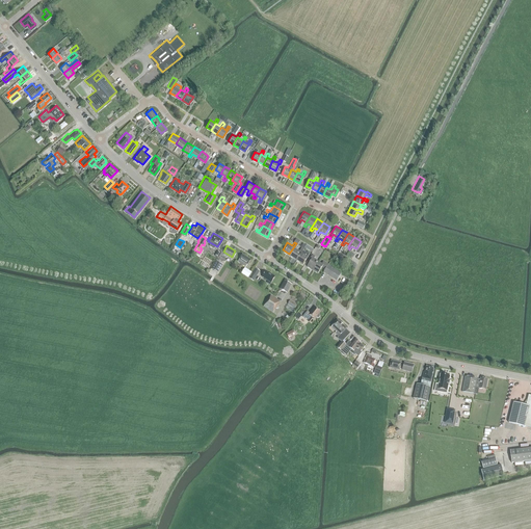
[(289,254),(295,258),(300,250),(302,247),(300,245),(298,248),(294,246),(289,254)]
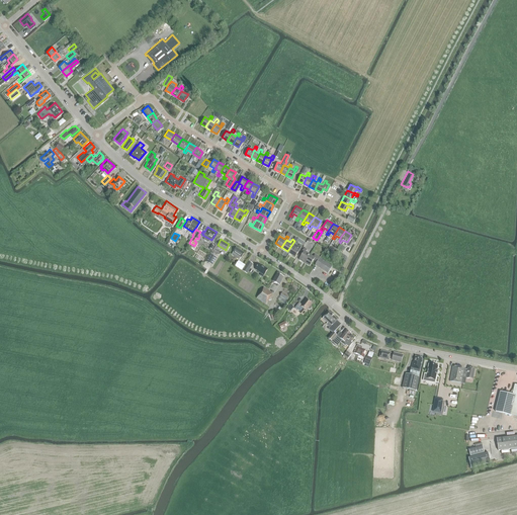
[(292,244),(287,251),(293,255),(300,244),(298,243),(296,246),(292,244)]
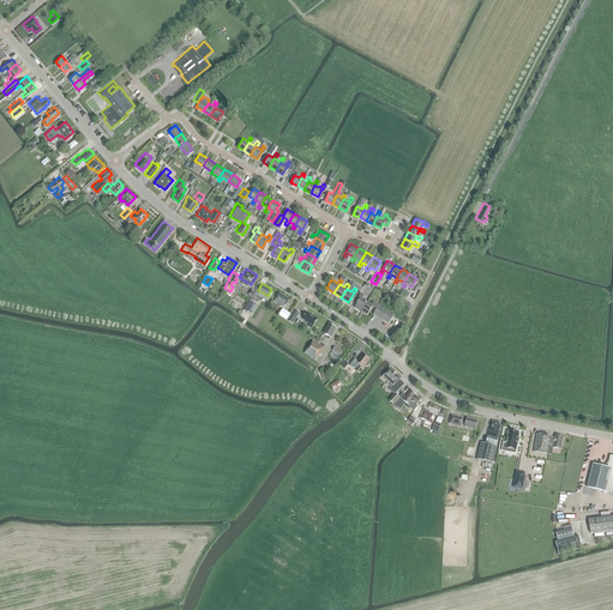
[(284,302),(288,296),(278,290),(275,296),(272,299),(282,305),(284,302)]
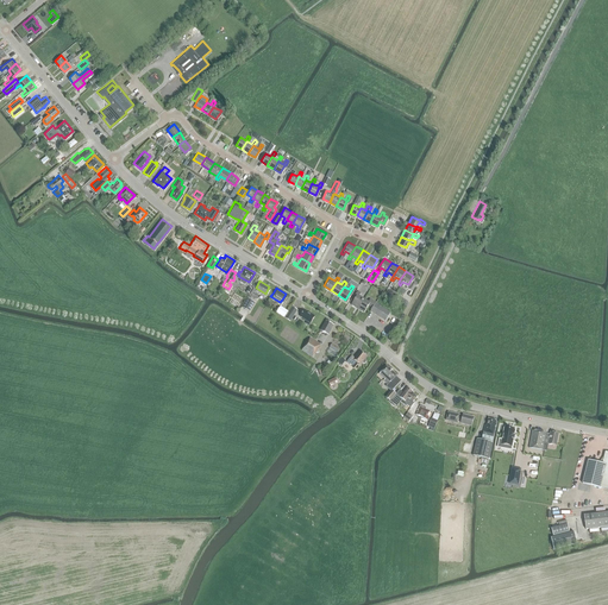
[(350,302),(356,306),(363,296),(358,294),(359,290),(357,289),(353,294),(355,295),(350,302)]
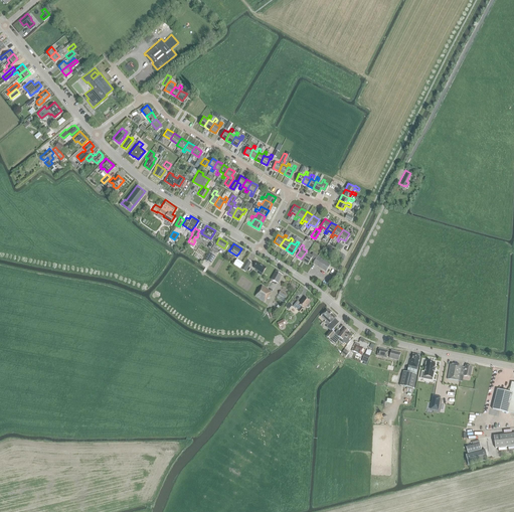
[(214,252),(209,249),(204,258),(209,261),(214,252)]
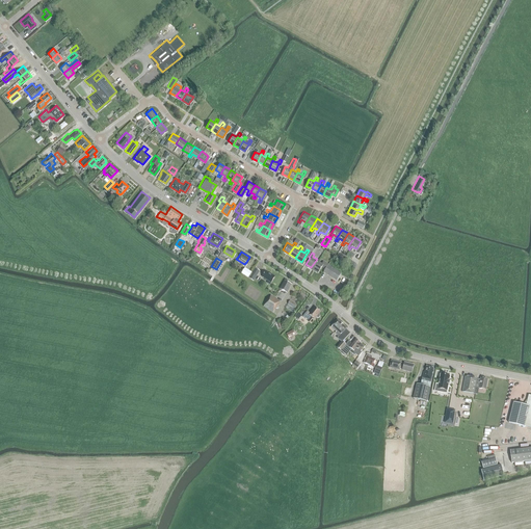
[(321,264),(322,265),(325,261),(322,259),(321,262),(317,259),(311,267),(317,271),(321,264)]
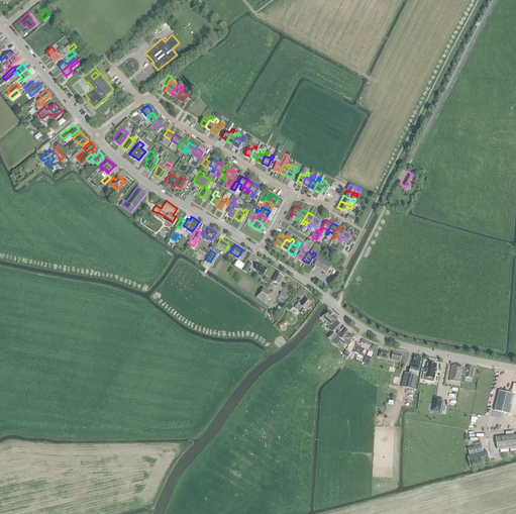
[(316,253),(313,258),(315,259),(313,262),(326,270),(330,264),(318,255),(318,254),(316,253)]
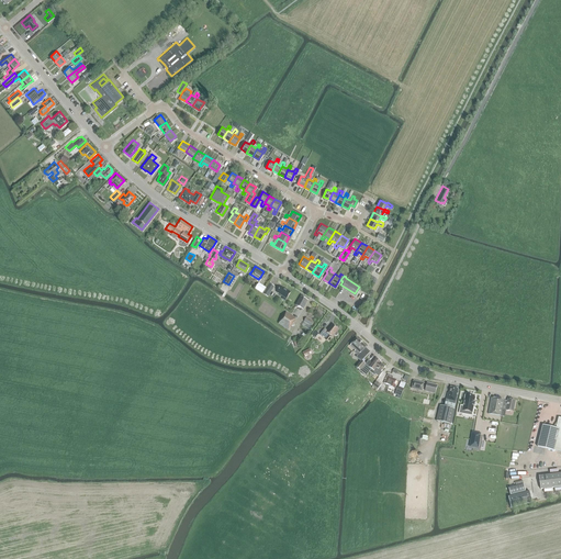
[(254,286),(261,291),(265,286),(257,280),(254,286)]
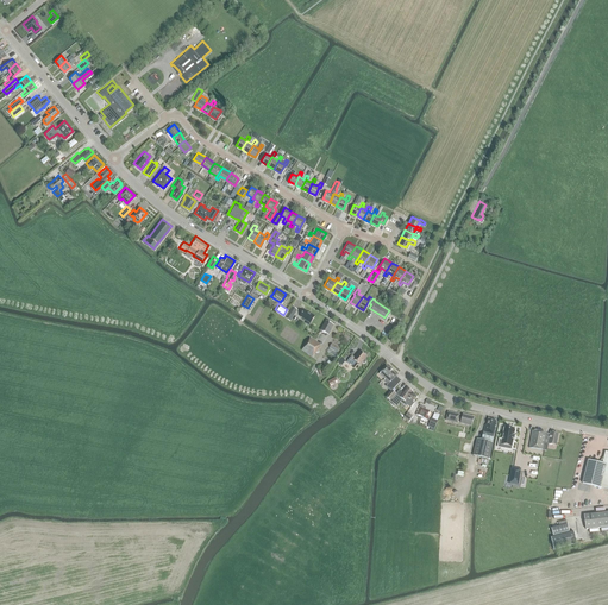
[(283,315),(289,319),(290,316),(293,313),(296,307),(290,303),(283,315)]
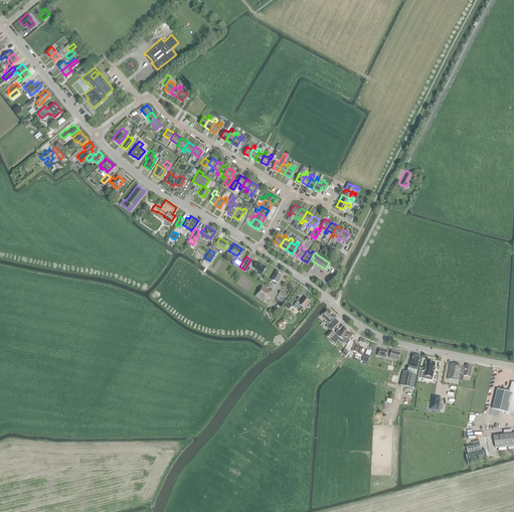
[(257,260),(252,266),(259,269),(258,271),(260,273),(261,271),(262,271),(265,265),(262,263),(261,263),(257,260)]
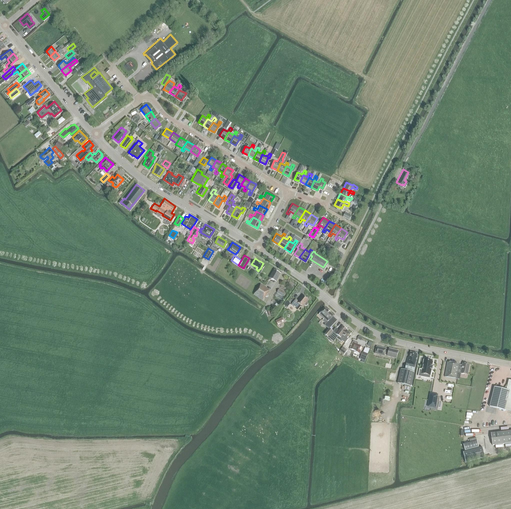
[(268,276),(271,277),(270,279),(273,280),(274,279),(275,279),(279,271),(273,267),(268,276)]
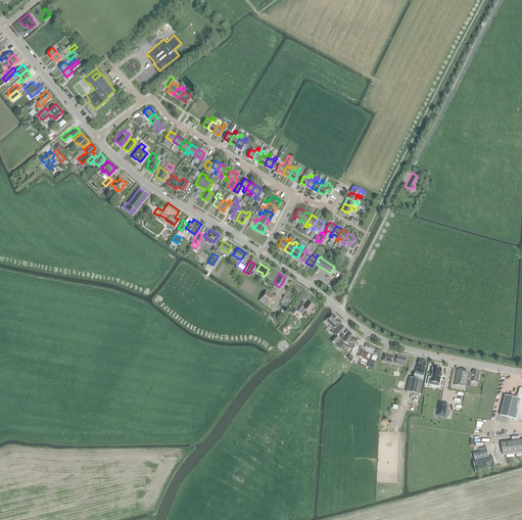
[(258,298),(267,304),(275,293),(266,287),(258,298)]
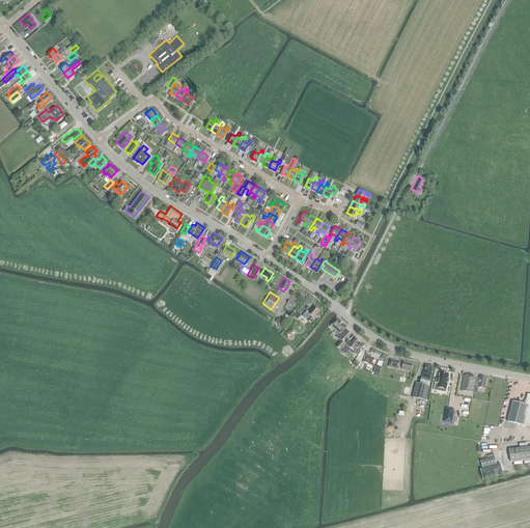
[(318,308),(313,304),(308,309),(306,307),(301,313),(304,316),(305,315),(307,317),(307,318),(309,321),(312,316),(311,316),(312,315),(313,315),(314,313),(315,314),(316,314),(317,313),(317,312),(316,311),(318,308)]
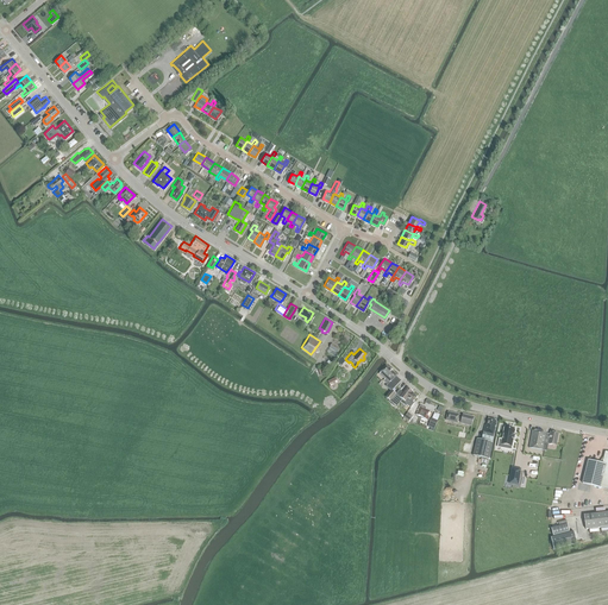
[(395,372),(386,364),(378,371),(384,377),(382,380),(390,388),(400,378),(395,373),(395,372)]
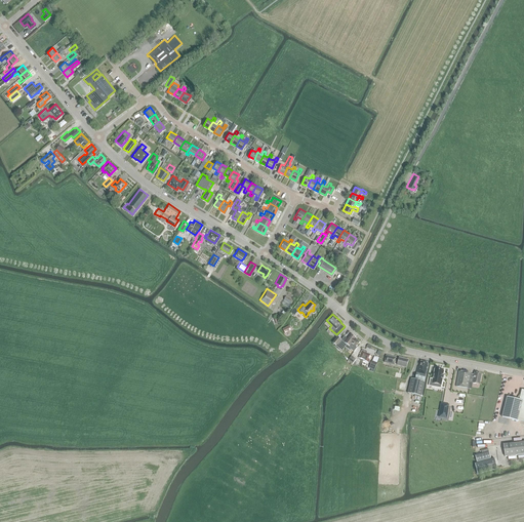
[(343,333),(339,337),(337,335),(332,340),(341,348),(345,344),(350,347),(351,346),(354,348),(356,345),(355,345),(359,339),(354,336),(355,335),(350,332),(347,336),(343,333)]
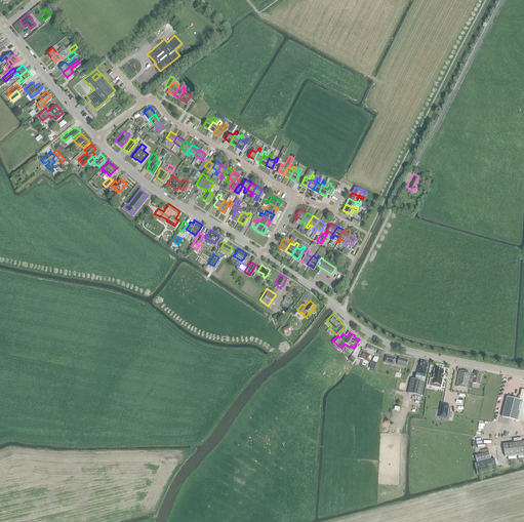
[(357,355),(362,357),(362,358),(367,360),(369,357),(368,356),(369,352),(365,351),(365,350),(361,348),(357,355)]
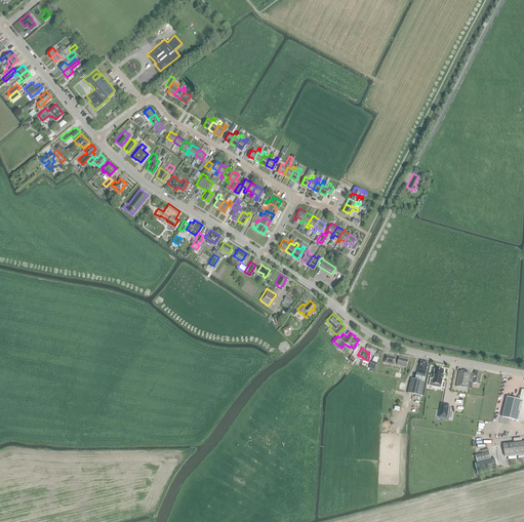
[(396,362),(396,363),(405,365),(407,357),(398,355),(397,357),(395,356),(395,355),(387,353),(385,360),(393,362),(393,361),(396,362)]
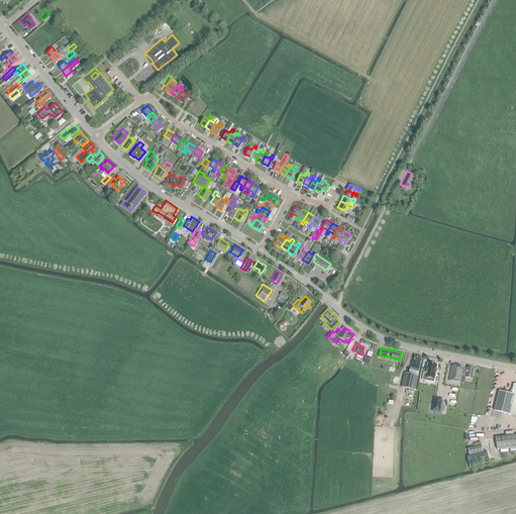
[(362,360),(368,362),(370,355),(365,352),(362,360)]
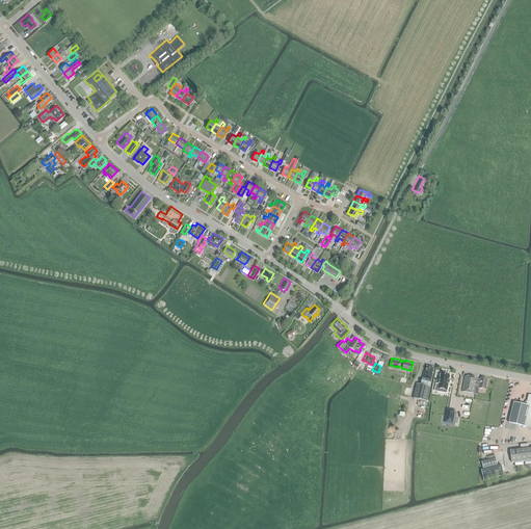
[(431,376),(432,369),(431,369),(432,365),(425,364),(424,369),(423,369),(420,381),(416,381),(413,396),(426,399),(429,385),(428,385),(430,376),(431,376)]
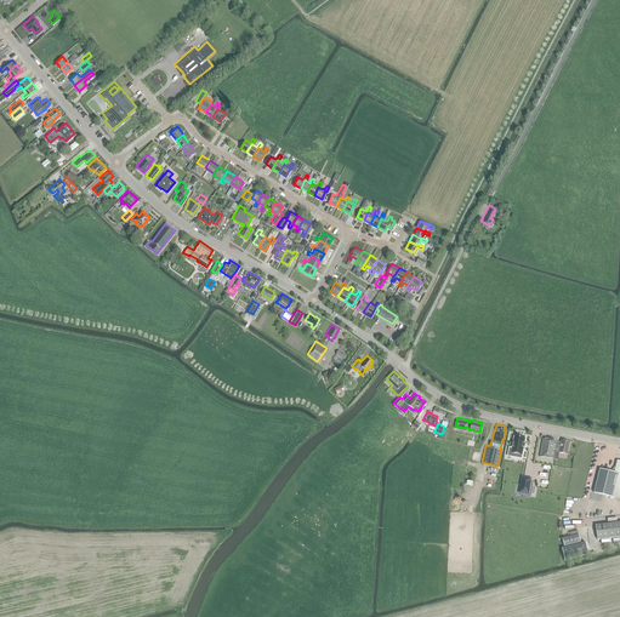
[(523,440),(523,435),(512,434),(510,450),(521,452),(522,445),(523,445),(523,441),(523,440)]
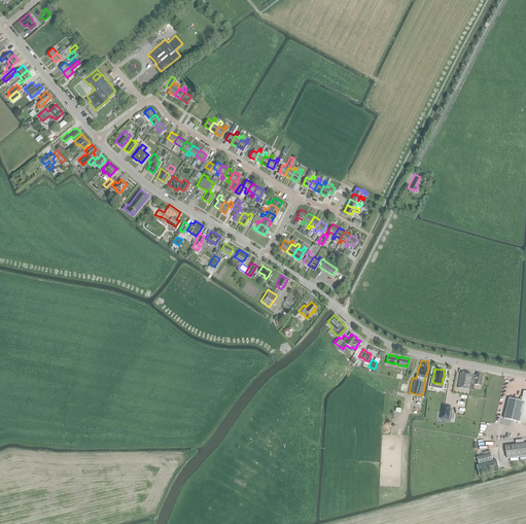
[(456,385),(471,388),(472,382),(480,383),(482,373),(475,372),(475,374),(471,373),(471,372),(459,370),(456,385)]
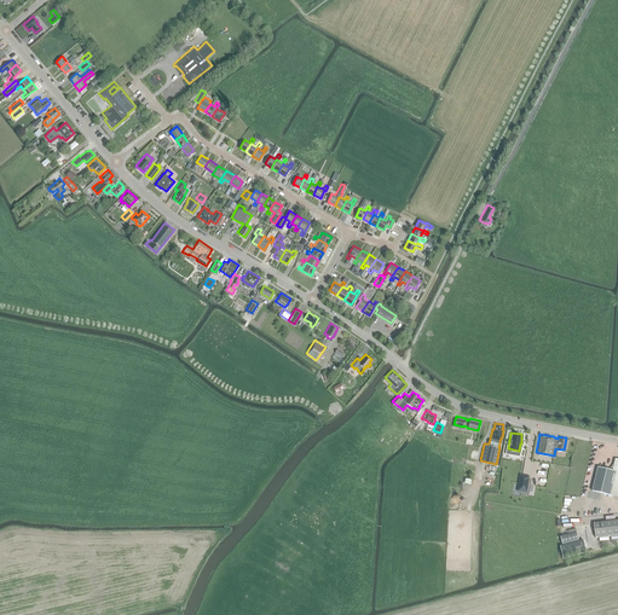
[(617,457),(614,456),(611,468),(596,464),(590,488),(617,494),(617,457)]
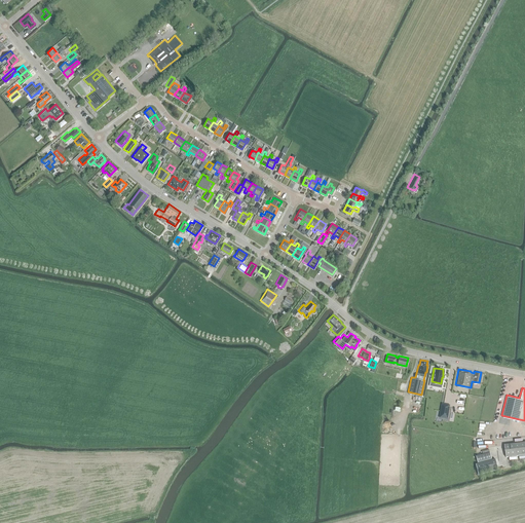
[(442,403),(439,415),(446,416),(448,404),(442,403)]
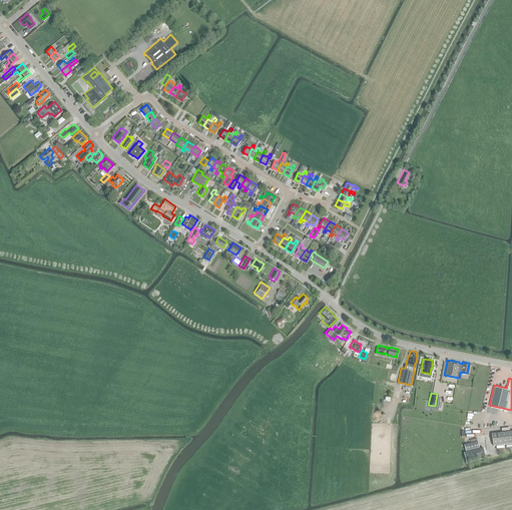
[(511,429),(491,432),(492,444),(511,441),(511,429)]
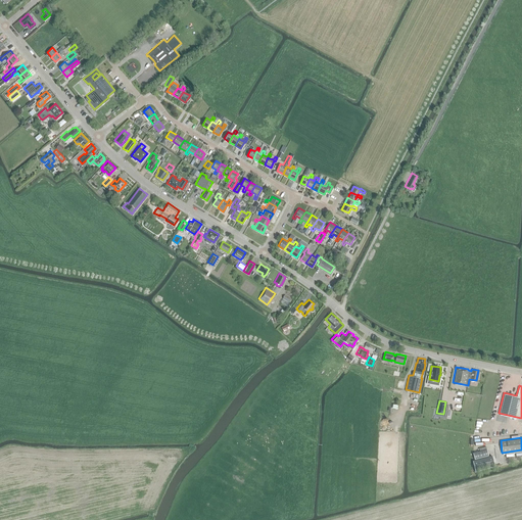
[(472,452),(474,458),(487,454),(486,447),(472,452)]
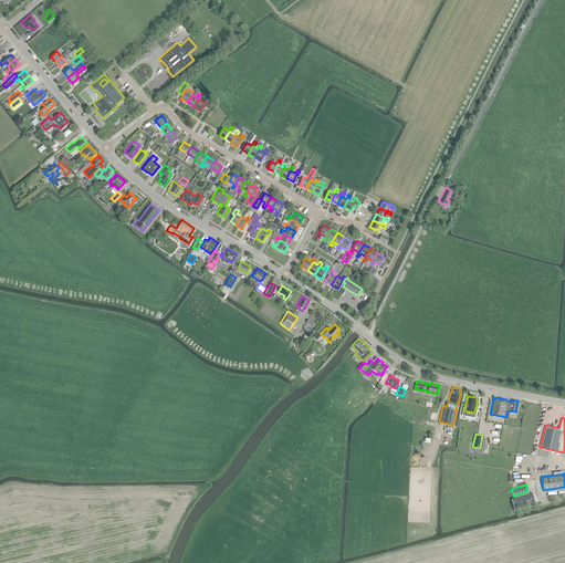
[(532,492),(511,498),(513,509),(535,503),(532,492)]
